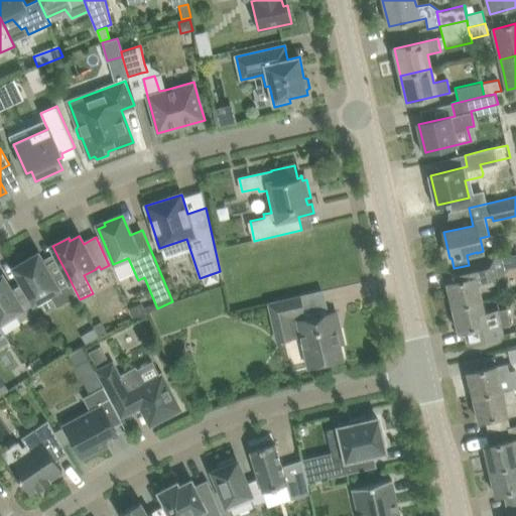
[(14,268),(26,288),(34,302),(49,293),(62,304),(74,298),(60,276),(67,273),(58,258),(45,265),(38,254),(14,268)]
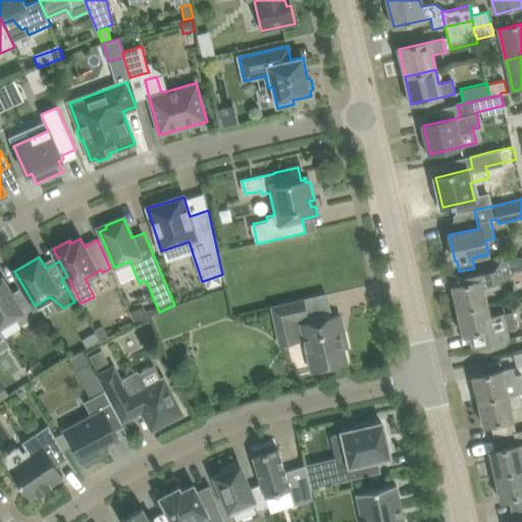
[(453,286),(458,311),(486,305),(483,292),(505,288),(503,281),(514,272),(521,270),(521,257),(474,268),(459,271),(455,272),(458,285),(453,286)]
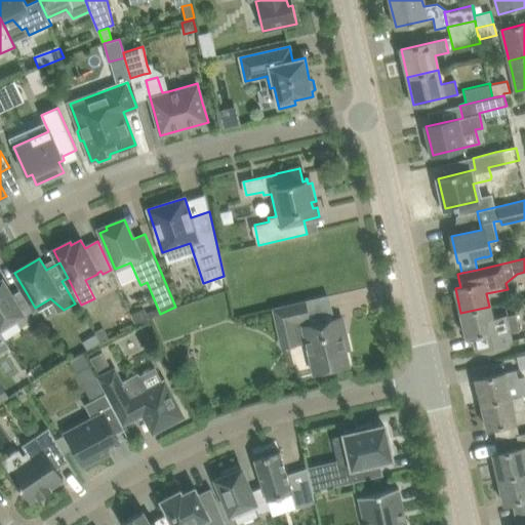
[(0,280),(0,328),(15,319),(21,327),(39,316),(35,308),(27,293),(15,299),(2,279),(0,280)]
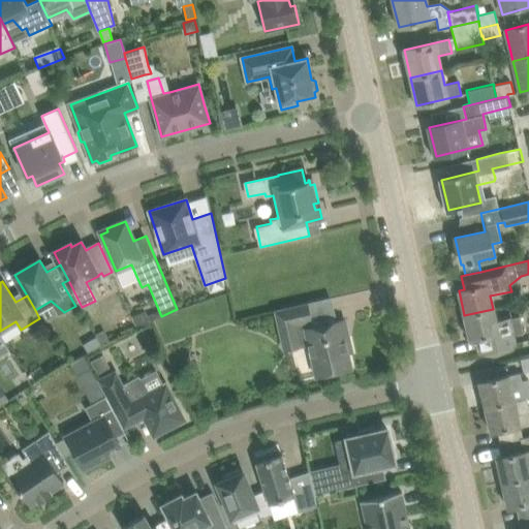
[(307,304),(287,308),(275,311),(281,334),(305,329),(316,377),(352,369),(348,353),(352,352),(349,336),(345,337),(341,320),(310,328),(309,321),(311,321),(307,304)]
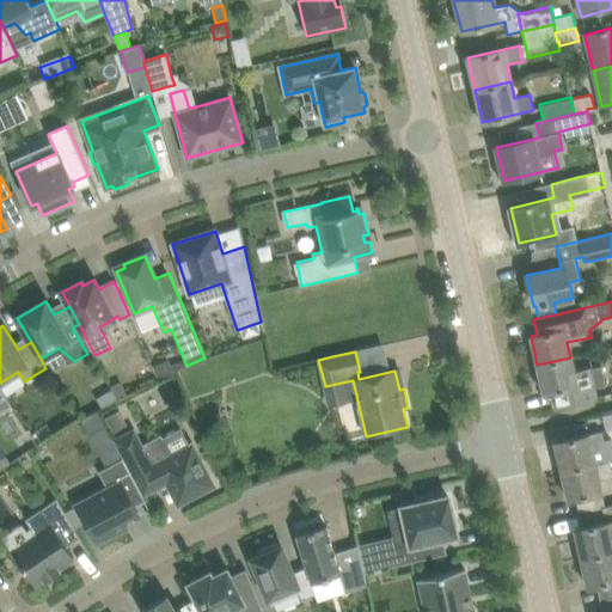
[(570,357),(537,365),(544,393),(552,392),(556,407),(597,397),(594,389),(606,385),(601,366),(574,373),(570,357)]
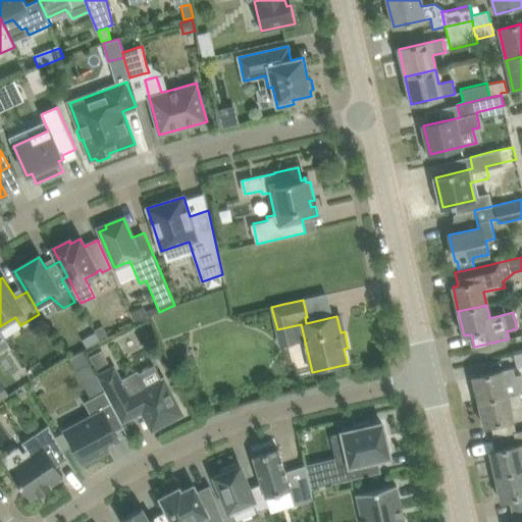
[(131,312),(135,323),(159,312),(156,307),(146,311),(144,306),(131,312)]
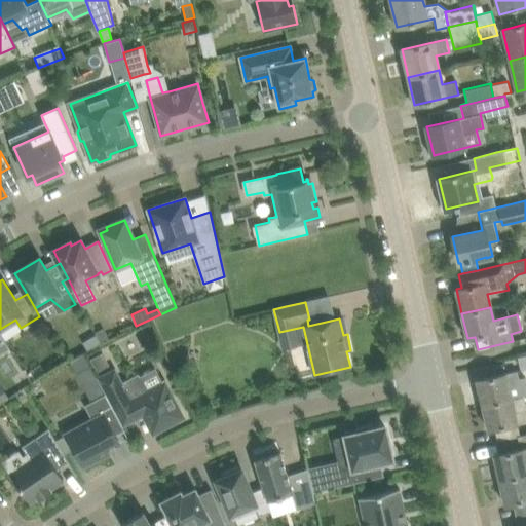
[(104,330),(96,334),(97,335),(101,343),(109,339),(104,330)]
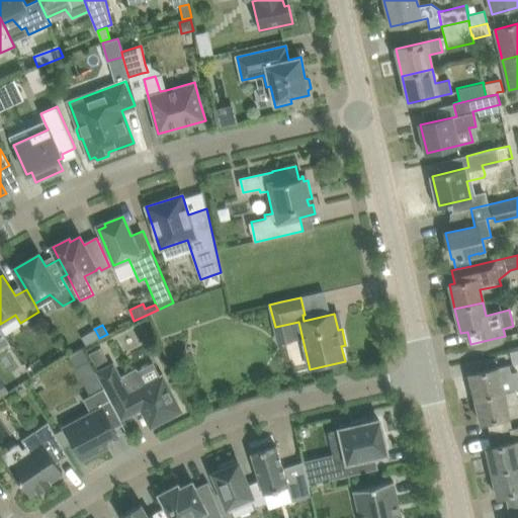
[(0,349),(9,343),(0,328),(0,349)]
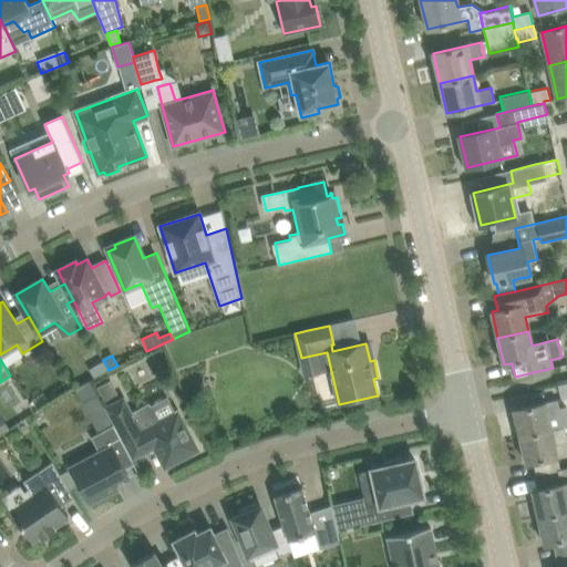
[(104,361),(90,369),(94,378),(109,370),(104,361)]
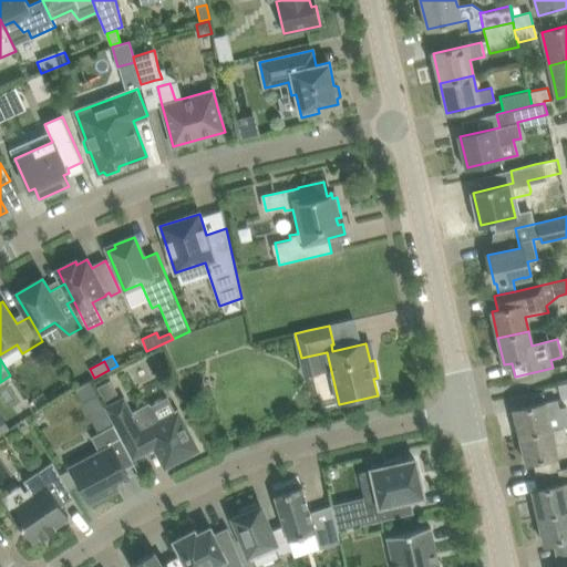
[(111,380),(98,387),(105,400),(117,393),(111,380)]
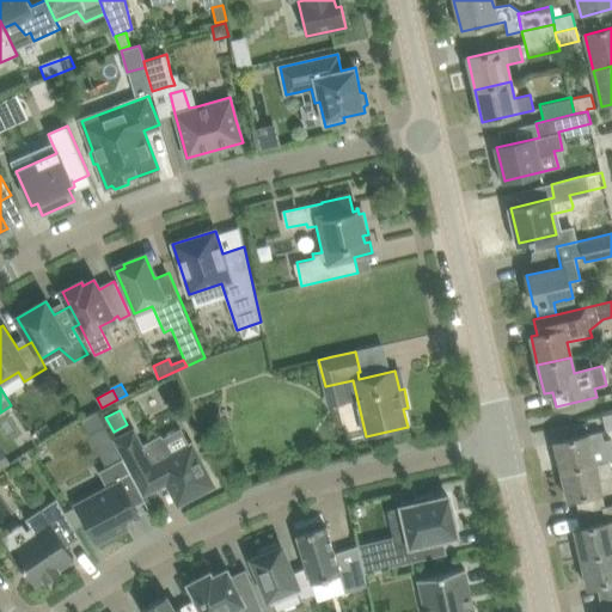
[(97,412),(80,421),(90,438),(105,429),(97,412)]
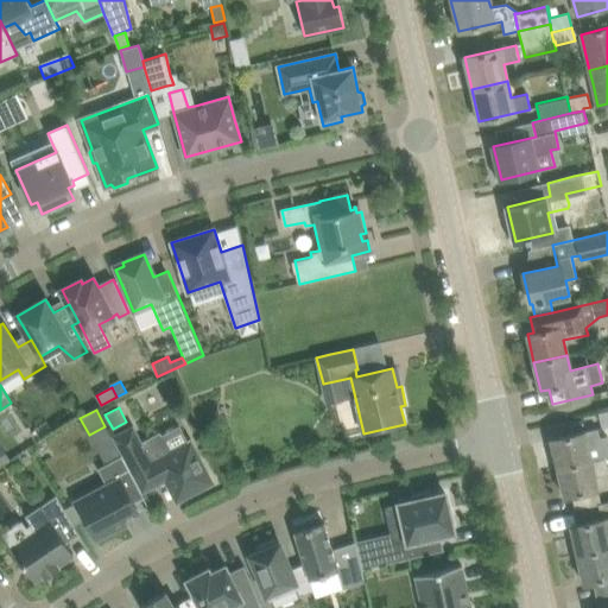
[(166,479),(175,495),(183,491),(185,495),(210,482),(189,442),(171,453),(159,431),(140,442),(132,426),(113,437),(141,492),(166,479)]
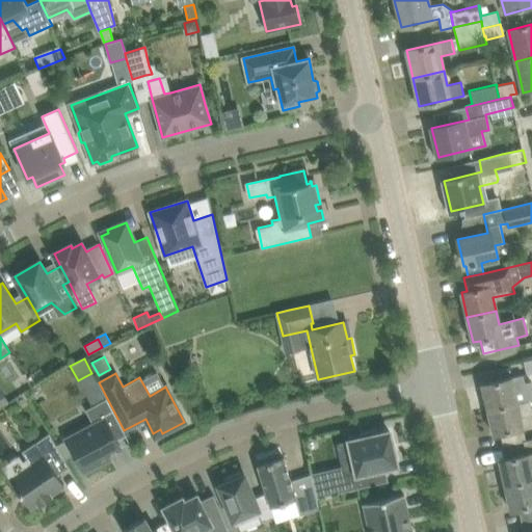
[(482,384),(487,409),(529,400),(529,399),(531,397),(531,382),(531,381),(525,382),(524,375),(512,377),(482,384)]
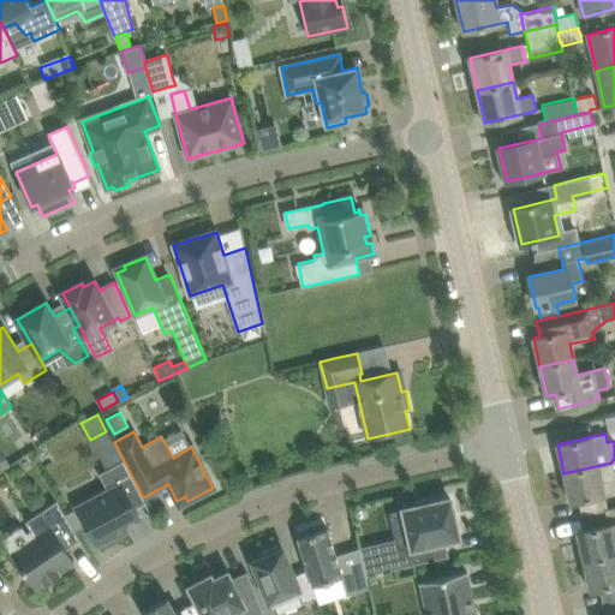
[(1,449),(0,449),(0,471),(10,464),(1,449)]
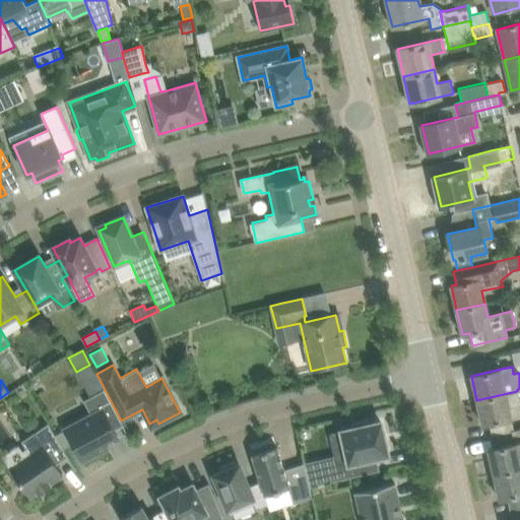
[(91,414),(65,429),(82,461),(107,448),(105,444),(118,437),(114,430),(123,426),(104,390),(83,400),(91,414)]
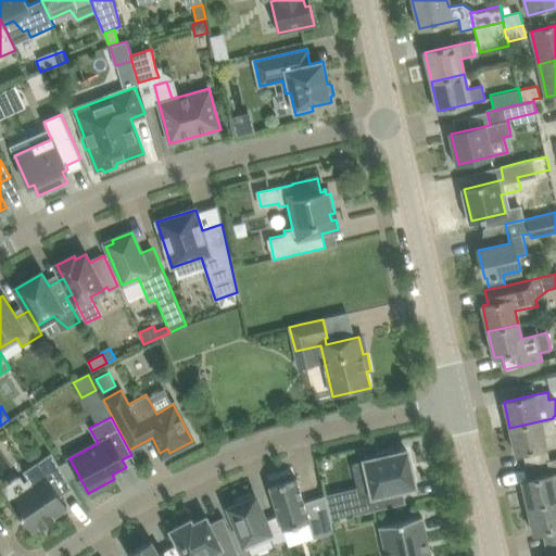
[(553,418),(509,428),(516,454),(547,446),(544,434),(552,433),(555,428),(553,418)]
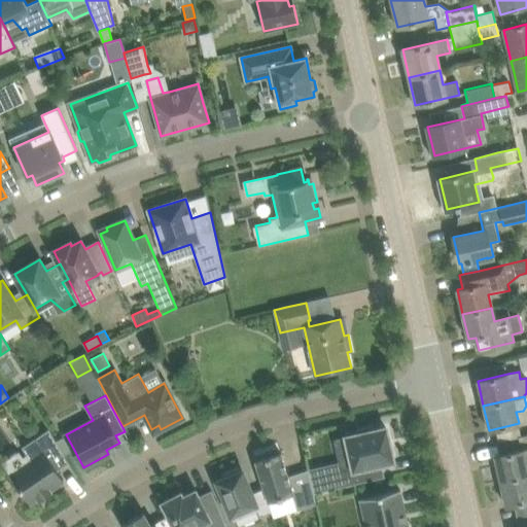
[(356,430),(357,433),(345,436),(351,463),(309,473),(314,493),(384,477),(381,463),(393,461),(385,427),(374,430),(373,426),(356,430)]
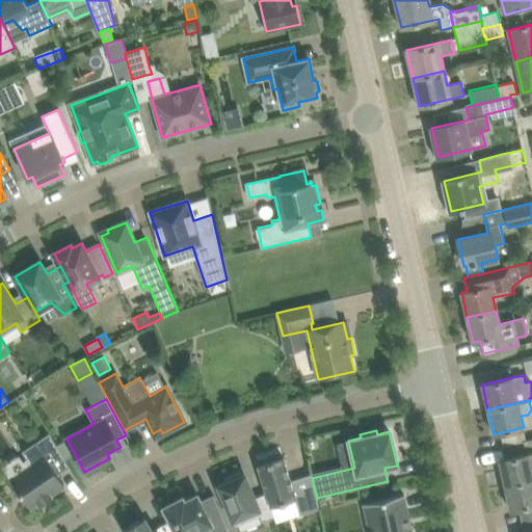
[(55,479),(58,477),(57,475),(70,467),(49,433),(22,451),(31,466),(10,480),(30,508),(38,502),(41,505),(51,498),(49,495),(60,487),(55,479)]
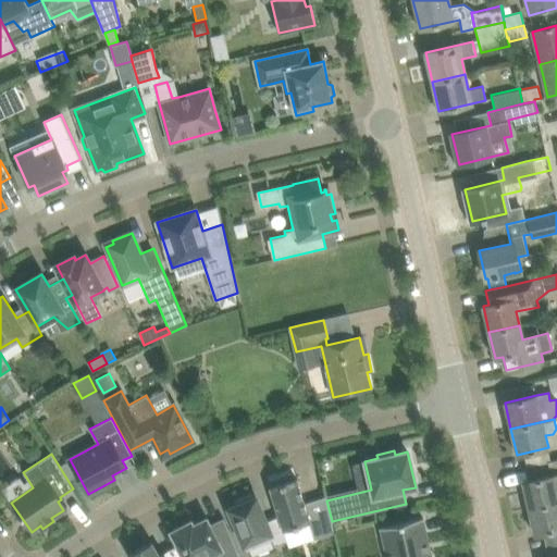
[(314,540),(334,533),(332,521),(326,500),(325,496),(305,503),(296,478),(292,480),(289,473),(272,479),(274,485),(270,486),(279,517),(283,531),(309,522),(314,540)]
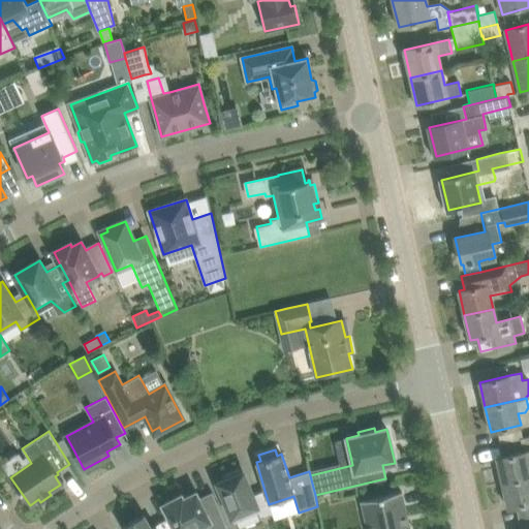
[(528,450),(497,458),(502,483),(528,476),(528,450)]
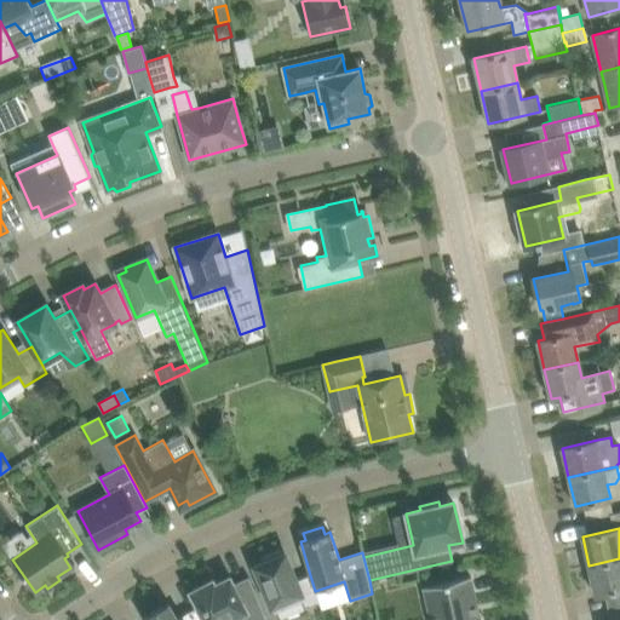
[(264,562),(256,566),(275,613),(304,601),(306,607),(319,602),(315,591),(310,575),(296,581),(285,554),(282,555),(281,550),(262,557),(264,562)]
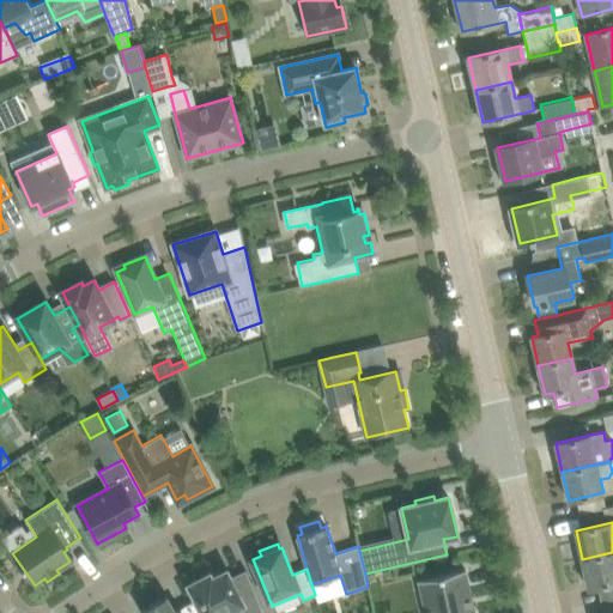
[(612,552),(582,559),(589,588),(612,582),(612,552)]
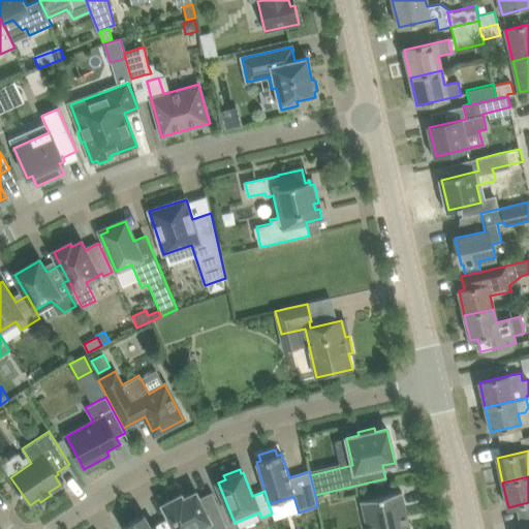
[(183,498),(182,495),(162,504),(175,528),(227,528),(213,493),(199,499),(196,492),(183,498)]
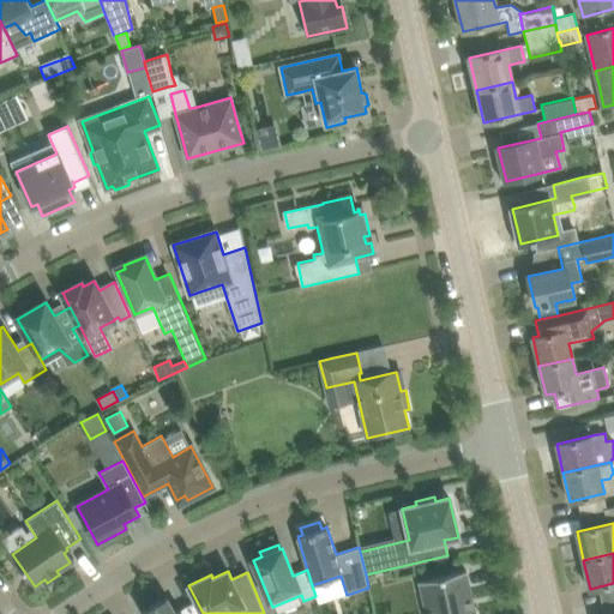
[(475,613),(467,571),(420,581),(426,613),(475,613)]
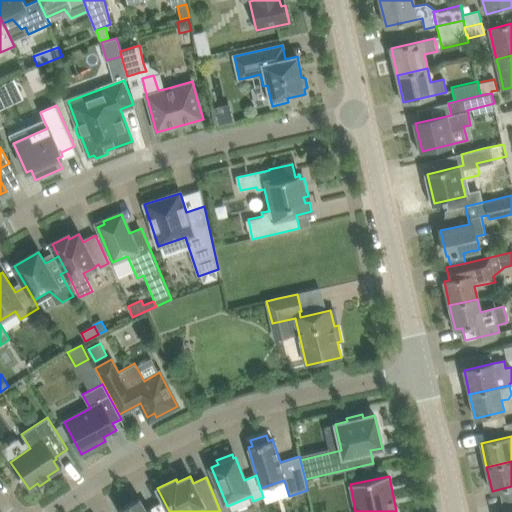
[(169,511),(164,501),(147,511),(139,499),(119,510),(120,511),(169,511)]
